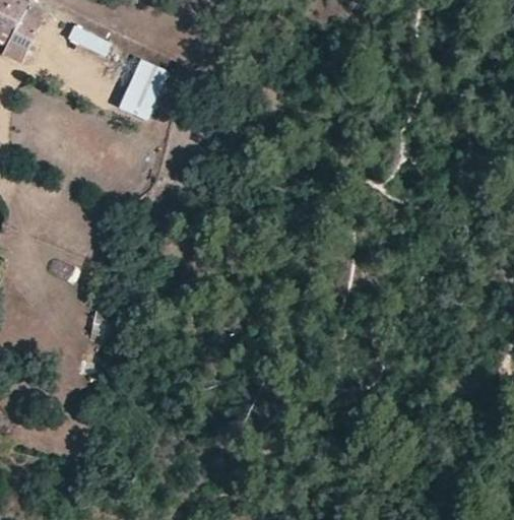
[(27,22),(31,9),(7,0),(0,0),(0,25),(20,34),(15,47),(7,67),(28,74),(46,29),(27,22)]
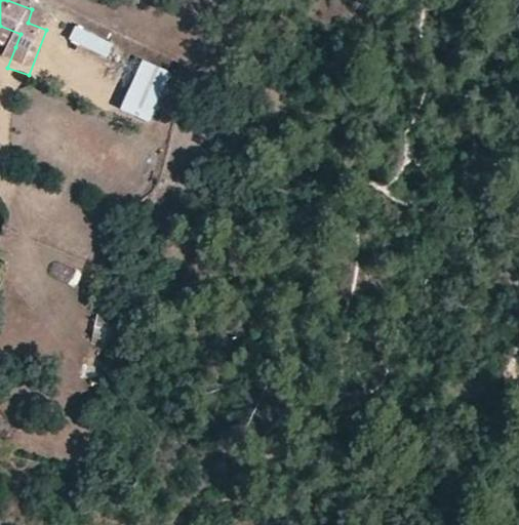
[(0,41),(15,47),(21,34),(0,26),(0,41)]
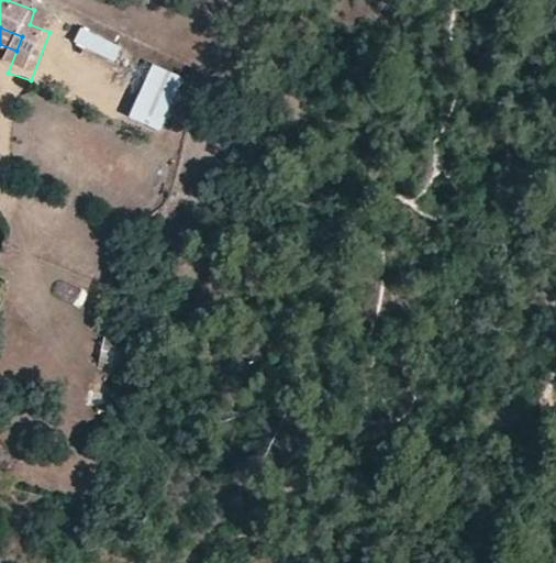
[(121,47),(80,28),(74,41),(113,61),(121,47)]
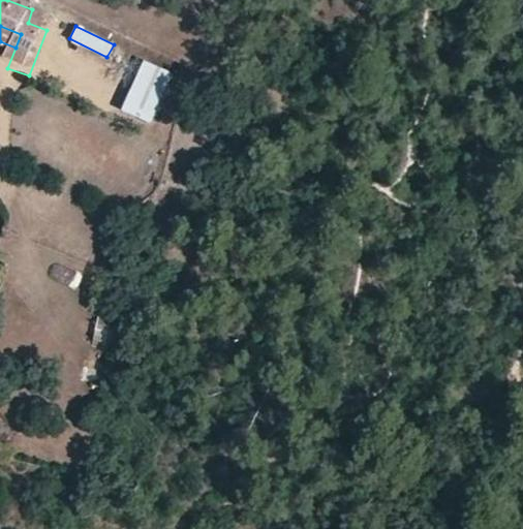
[(122,105),(149,117),(167,70),(143,60),(122,105)]
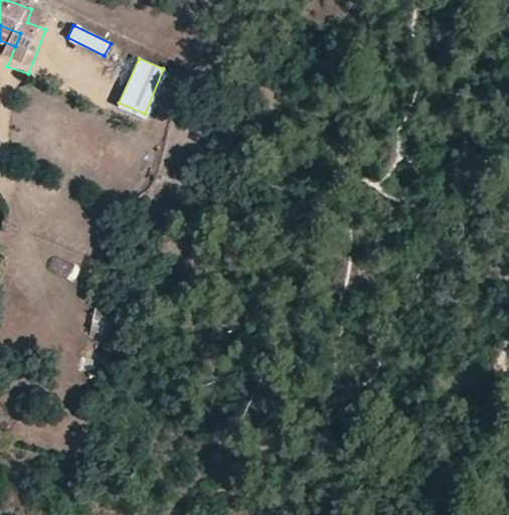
[(74,369),(89,370),(91,346),(77,344),(74,369)]
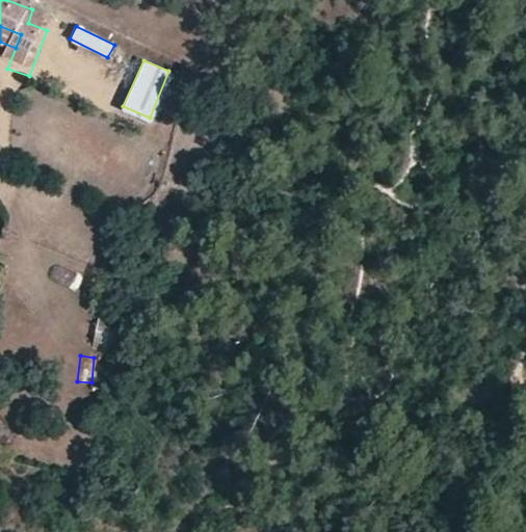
All buildings are outlined.
